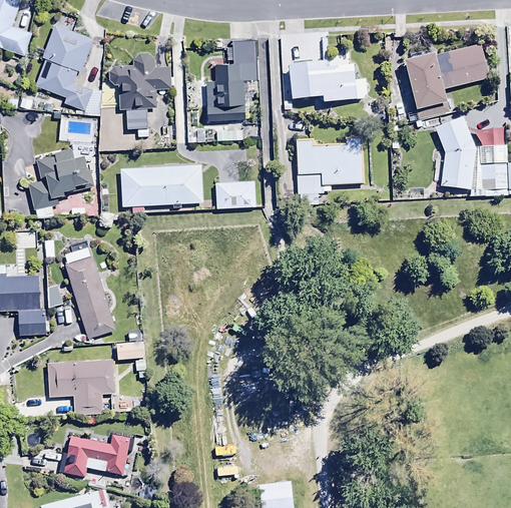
[(0,0),(0,46),(24,55),(33,32),(25,29),(35,0),(0,0)]
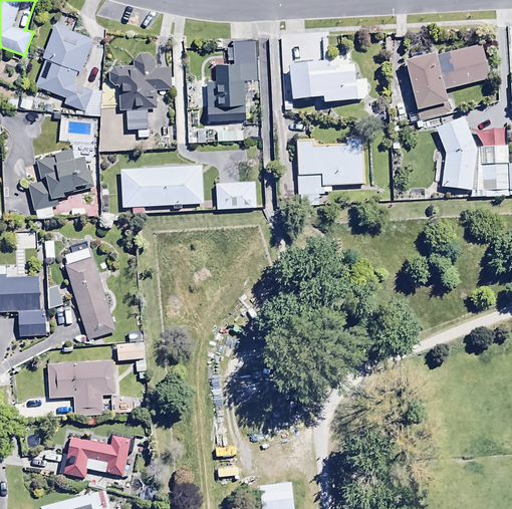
[(92,36),(55,24),(43,57),(45,58),(35,85),(65,97),(63,102),(83,110),(83,113),(100,115),(101,90),(91,89),(71,82),(76,68),(80,70),(92,36)]
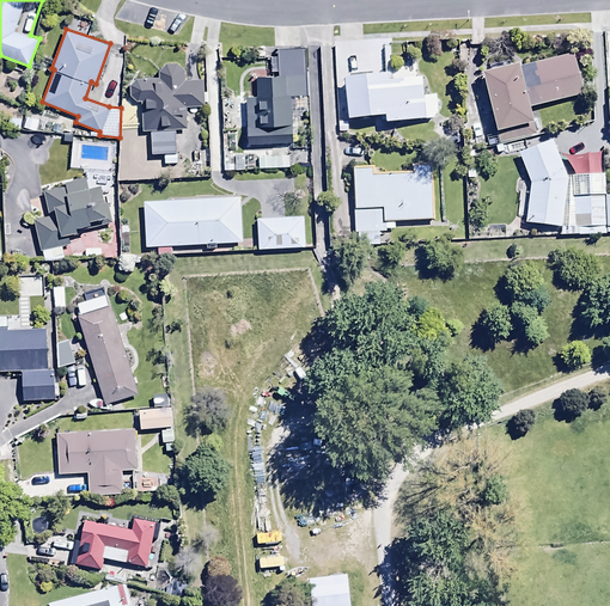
[(272,71),(279,71),(279,75),(256,77),(257,96),(246,97),(248,144),(293,142),(292,126),(291,126),(290,96),(305,95),(304,47),(279,48),(279,55),(272,56),(272,71)]
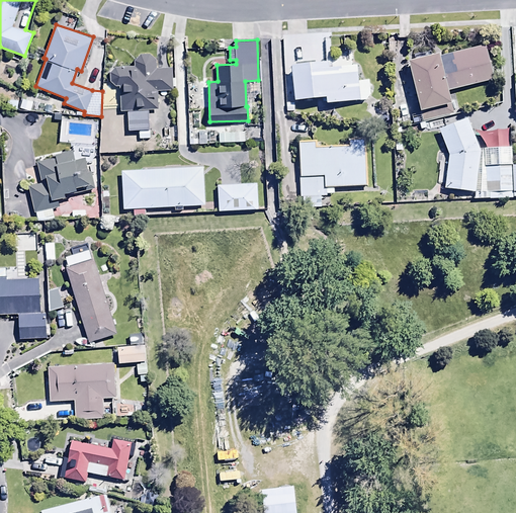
[(483,39),(435,50),(434,45),(409,51),(423,112),(449,106),(445,86),(491,76),(483,39)]
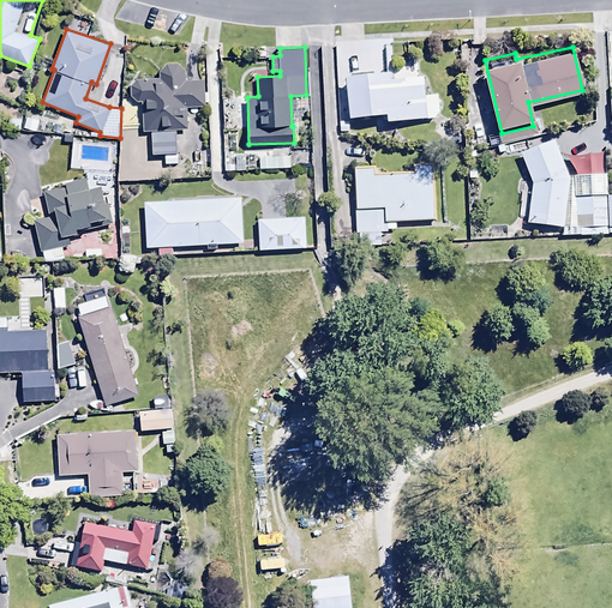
[(137,102),(142,102),(143,130),(150,130),(151,155),(157,155),(157,167),(167,167),(167,155),(177,155),(177,128),(187,128),(186,104),(203,104),(203,80),(185,80),(185,70),(179,62),(167,61),(159,71),(160,79),(136,79),(131,84),(131,95),(137,102)]
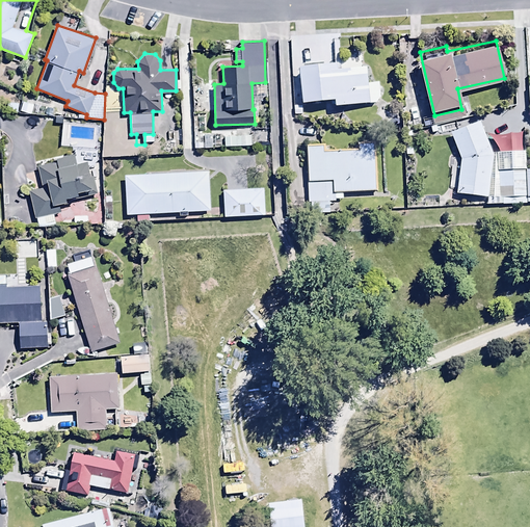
[(300,68),(303,104),(336,101),(337,106),(374,103),(379,96),(378,81),(368,81),(367,66),(337,68),(337,64),(323,64),(323,60),(302,61),(302,68),(300,68)]
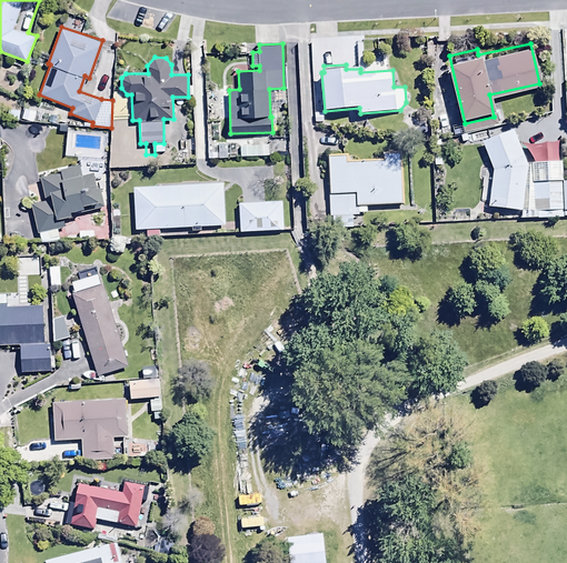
[(23,106),(20,117),(32,120),(36,110),(23,106)]
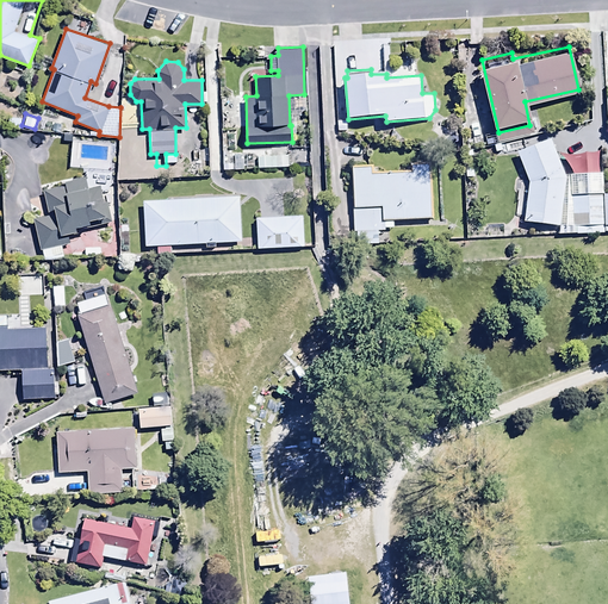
[(519,216),(556,220),(607,218),(607,185),(600,186),(599,167),(595,167),(594,147),(569,151),(553,148),(548,134),(513,145),(525,175),(519,216)]
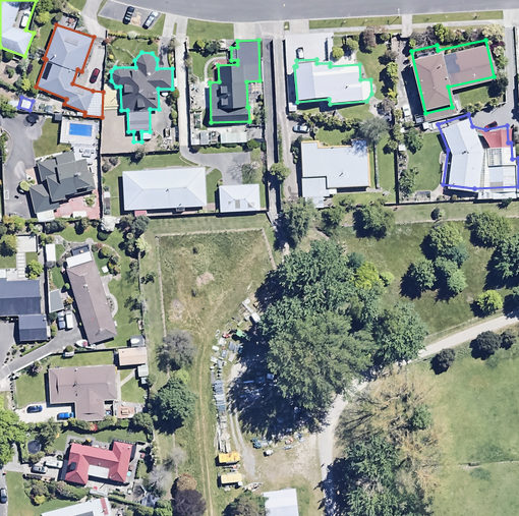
[(323,195),(327,195),(327,186),(367,185),(366,137),(351,138),(352,148),(316,149),(316,145),(302,145),(303,178),(301,178),(301,197),(304,196),(304,208),(323,208),(323,195)]
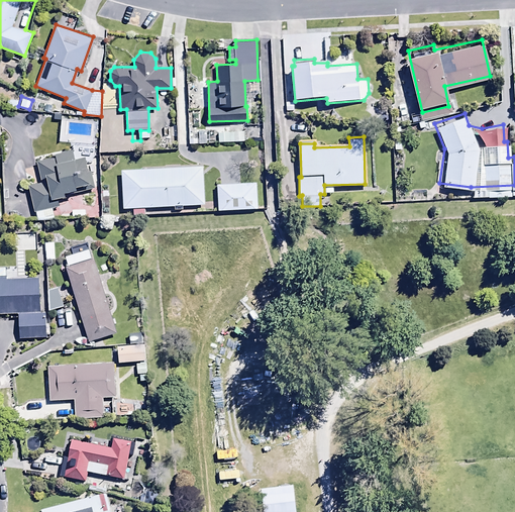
[(57,159),(36,162),(40,182),(29,184),(35,218),(52,215),(49,206),(58,205),(57,199),(68,198),(67,192),(90,188),(85,160),(74,162),(72,149),(56,152),(57,159)]
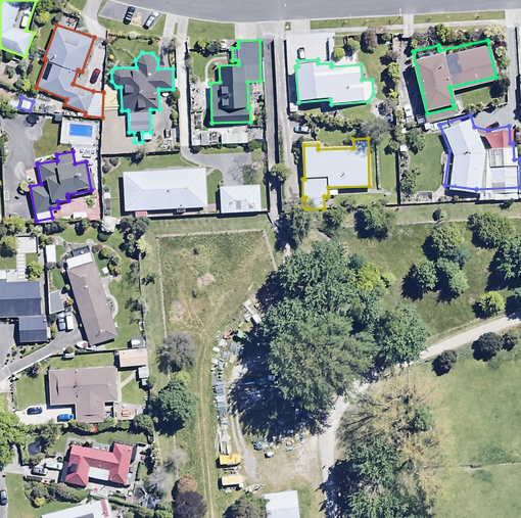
[(205,169),(123,173),(125,210),(206,206),(205,169)]
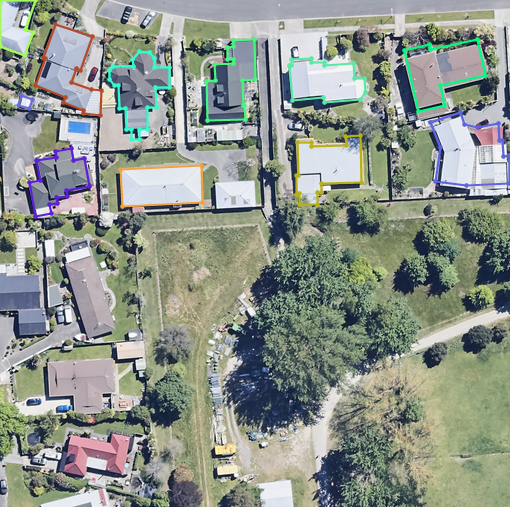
[(255,207),(254,181),(215,182),(216,208),(255,207)]
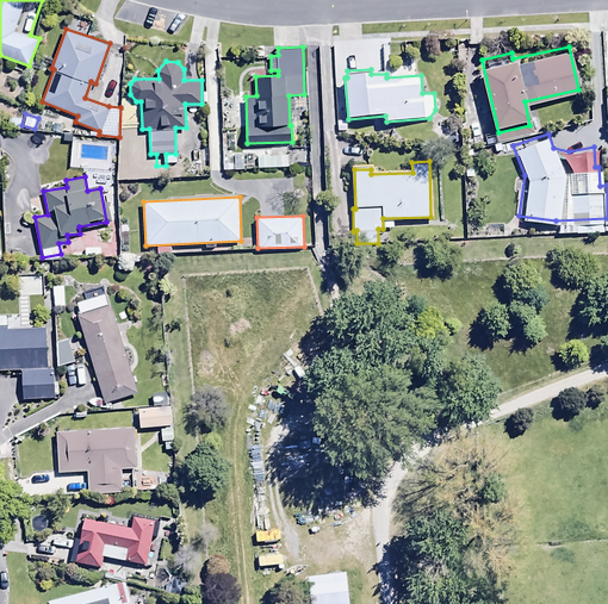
[(99,246),(84,246),(84,256),(99,256),(99,246)]
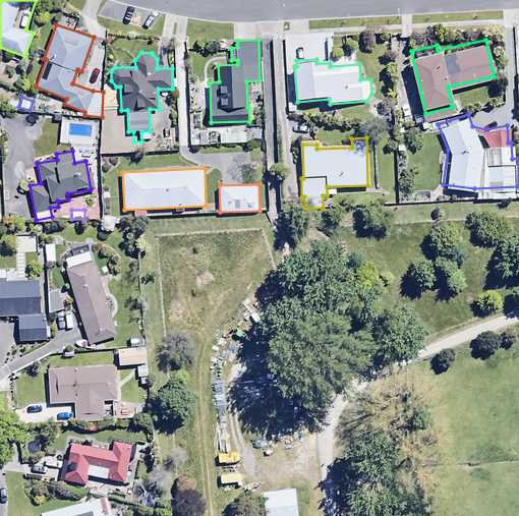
[(67,266),(66,267),(89,344),(116,336),(91,250),(65,259),(67,266)]
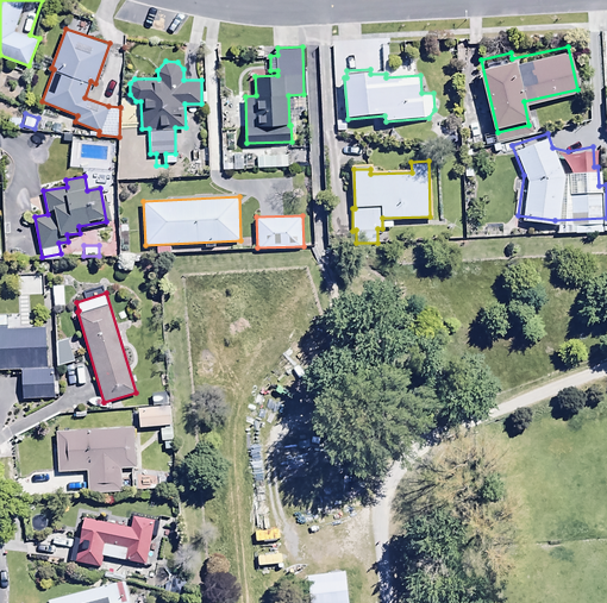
[(0,369),(22,368),(23,397),(55,395),(54,369),(48,369),(45,325),(32,326),(32,315),(22,316),(22,313),(0,313),(0,369)]
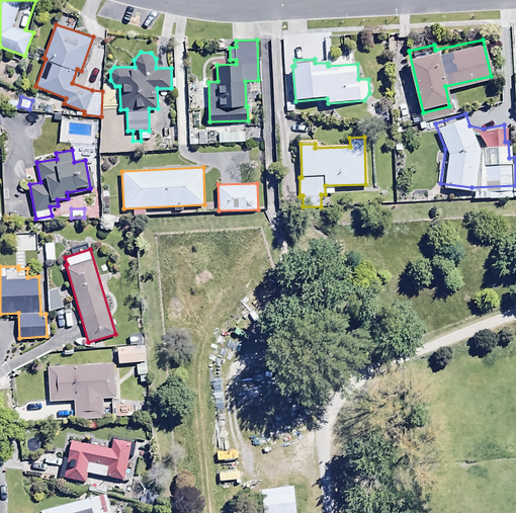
[(63,307),(58,286),(48,290),(49,311),(63,307)]
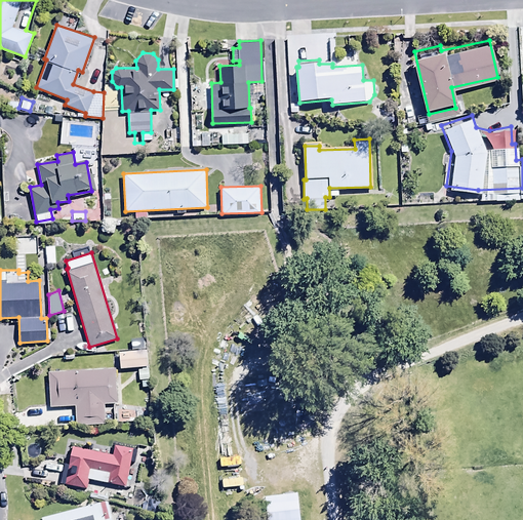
[(144,330),(127,332),(128,347),(145,345),(144,330)]
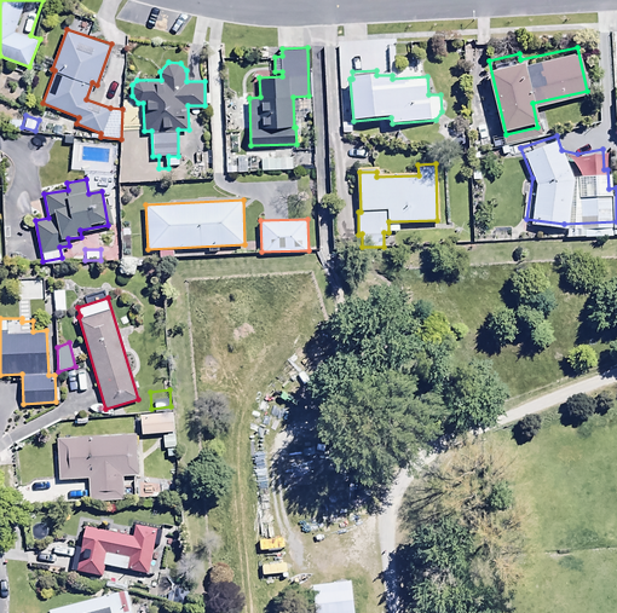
[(174,412),(140,414),(140,434),(176,433),(174,412)]
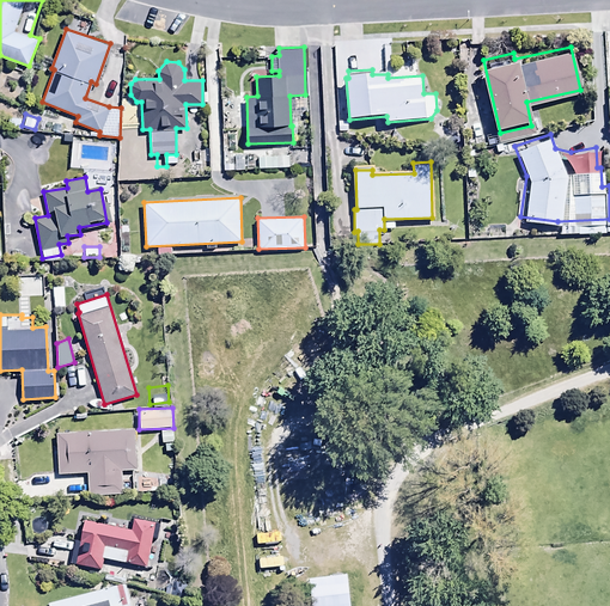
[(138,429),(58,433),(59,473),(87,472),(87,493),(122,491),(122,471),(139,470),(138,429)]
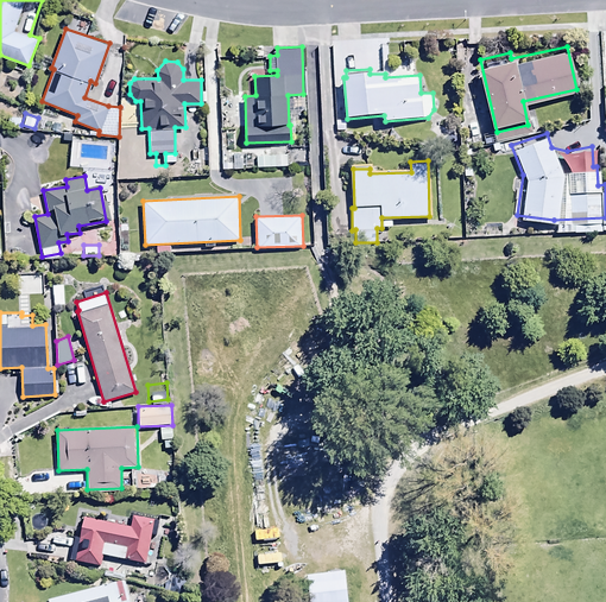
[(161,438),(163,438),(163,448),(172,448),(172,431),(161,431),(161,438)]
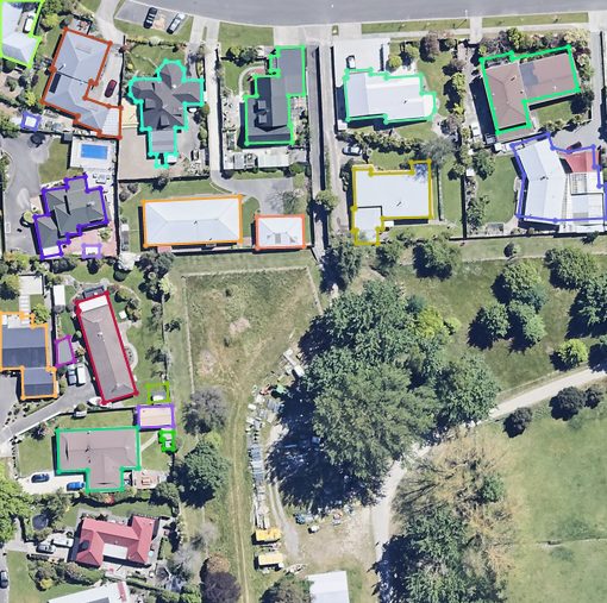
[(131,526),(85,517),(81,534),(75,533),(70,559),(101,565),(102,557),(145,564),(152,519),(132,515),(131,526)]
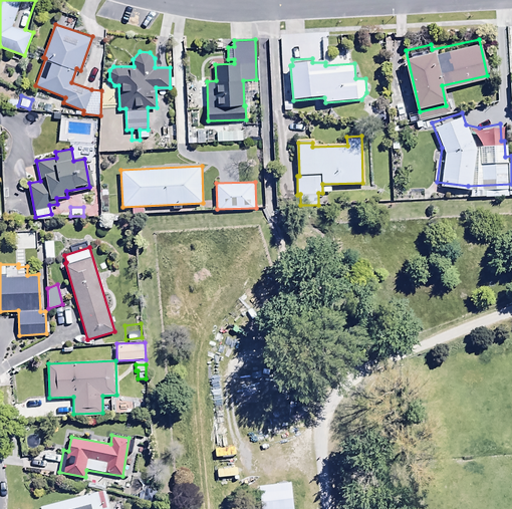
[(287,477),(255,480),(257,508),(289,508),(290,508),(287,477)]
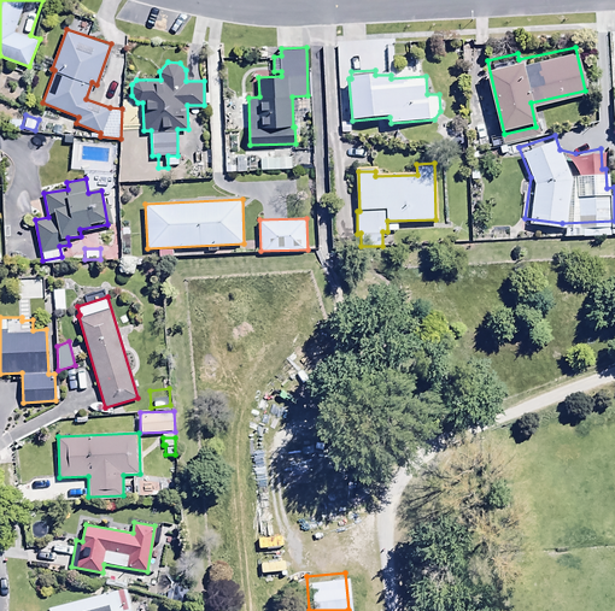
[(132,610),(126,587),(50,606),(50,610),(132,610)]
